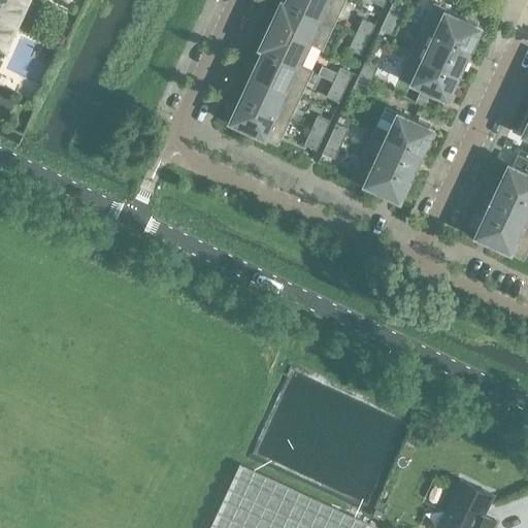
[(0,0),(0,20),(13,27),(25,0),(0,0)]
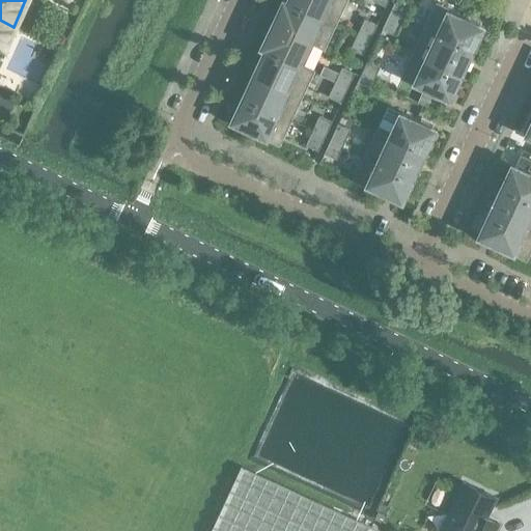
[(324,49),(335,23),(286,0),(281,0),(272,23),(313,43),(312,43),(324,49)]
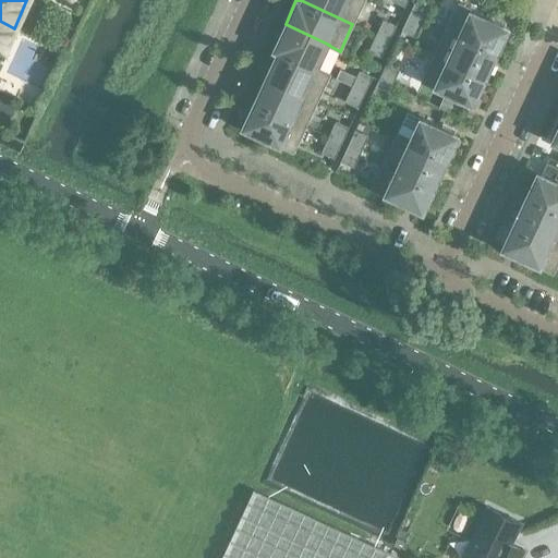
[(363,0),(301,0),(352,24),(363,0)]
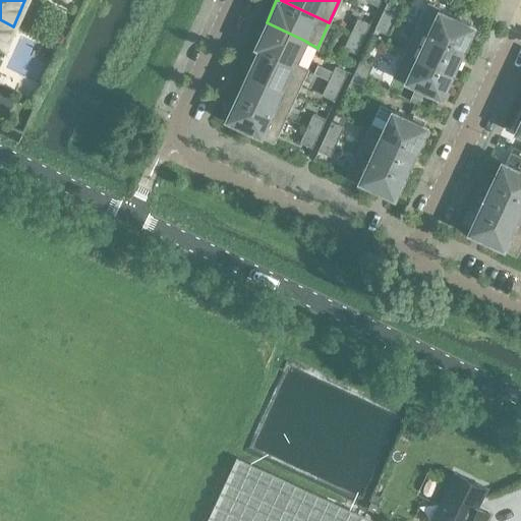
[(402,3),(395,0),(388,0),(382,12),(395,18),(402,3)]
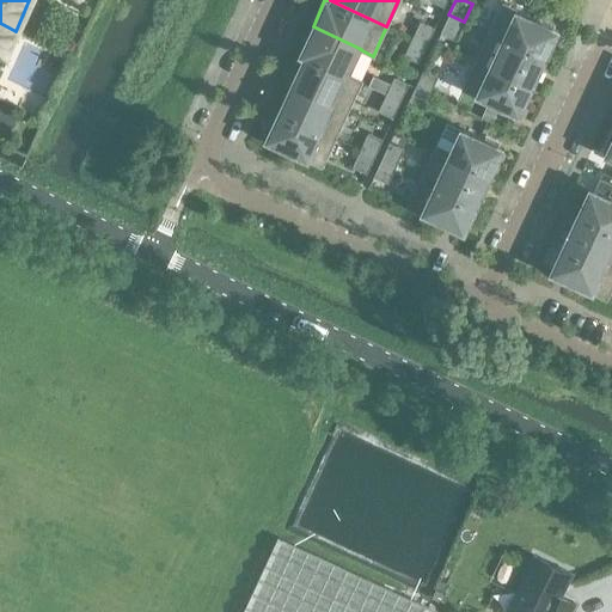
[(542,22),(503,4),(489,32),(546,59),(560,30),(551,26),(551,25),(550,25),(550,26),(543,23),(543,22),(542,22)]
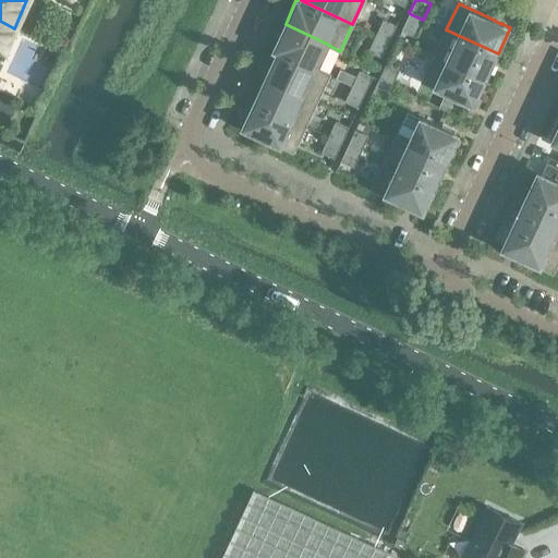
[(414,36),(423,20),(409,13),(401,31),(414,36)]
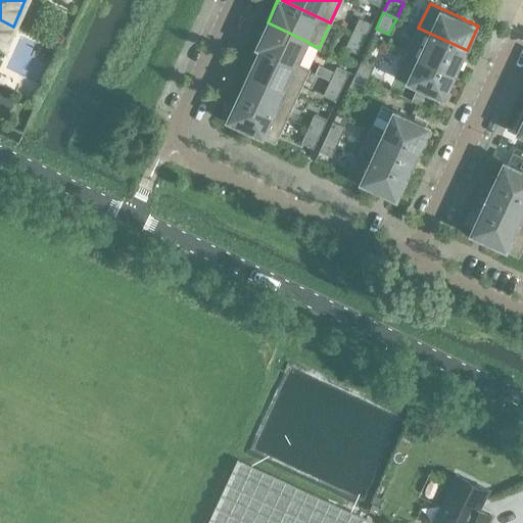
[(365,39),(372,24),(359,18),(352,33),(365,39)]
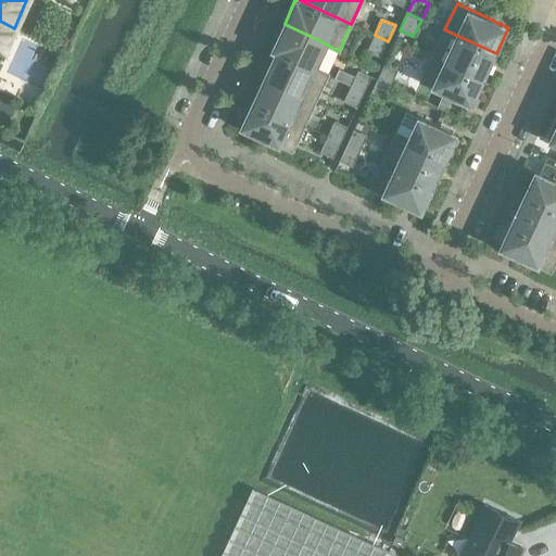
[(316,68),(327,45),(328,45),(285,24),(272,50),(276,52),(276,51),(316,70),(316,68)]
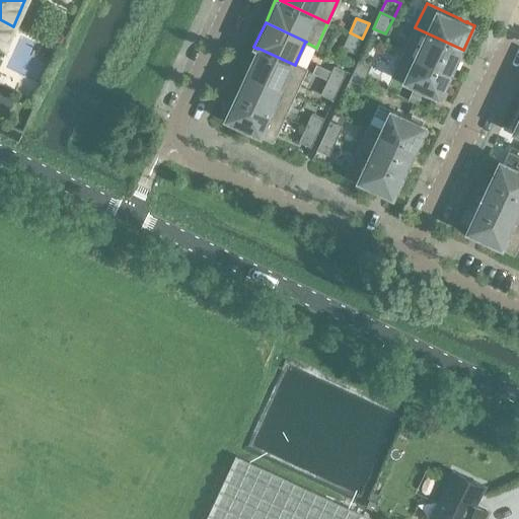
[(463,50),(415,27),(404,51),(452,73),(463,50)]
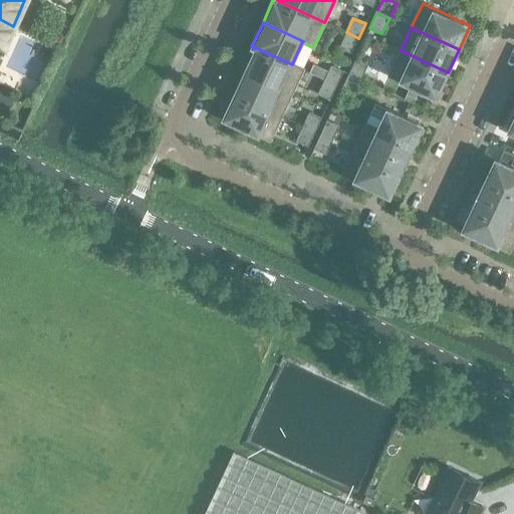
[(351,52),(358,38),(346,32),(339,47),(351,52)]
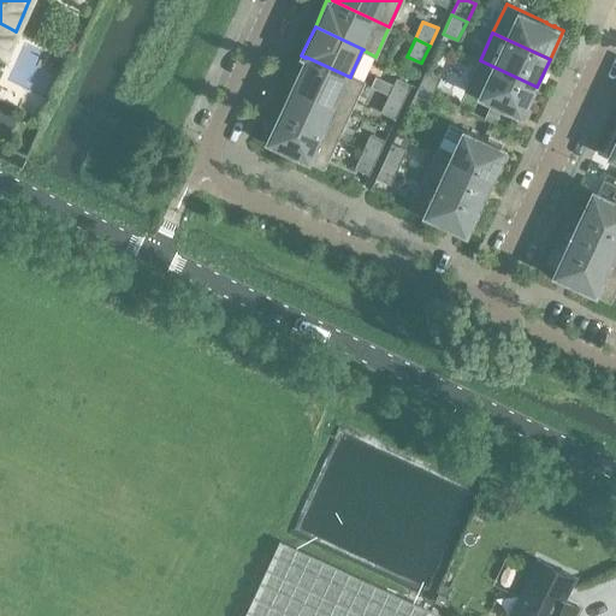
[(350,111),(363,82),(350,76),(350,77),(306,57),(306,58),(294,84),(350,111)]
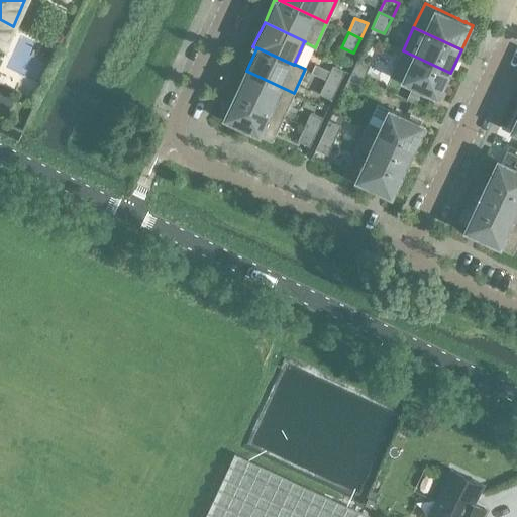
[(450,73),(403,50),(391,75),(424,91),(425,91),(425,90),(431,93),(431,94),(432,94),(439,97),(450,73)]
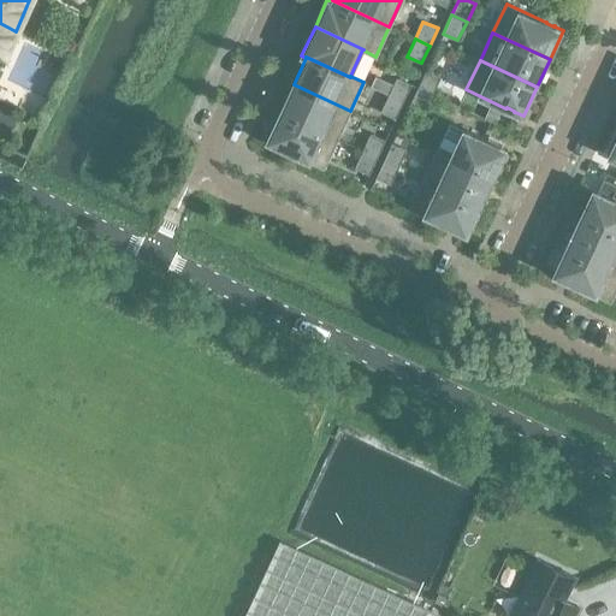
[(433,94),(442,77),(426,70),(419,87),(433,94)]
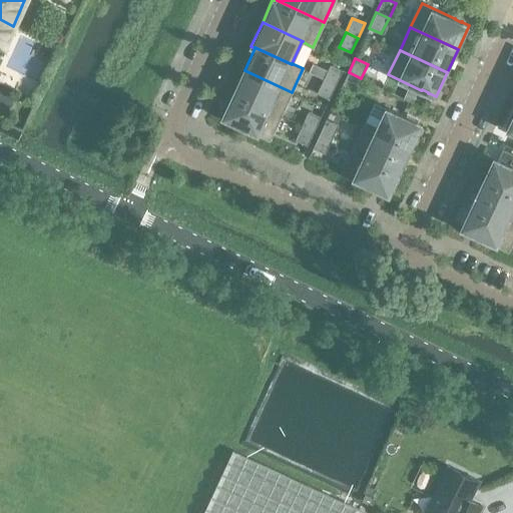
[(336,84),(343,70),(331,64),(324,79),(336,84)]
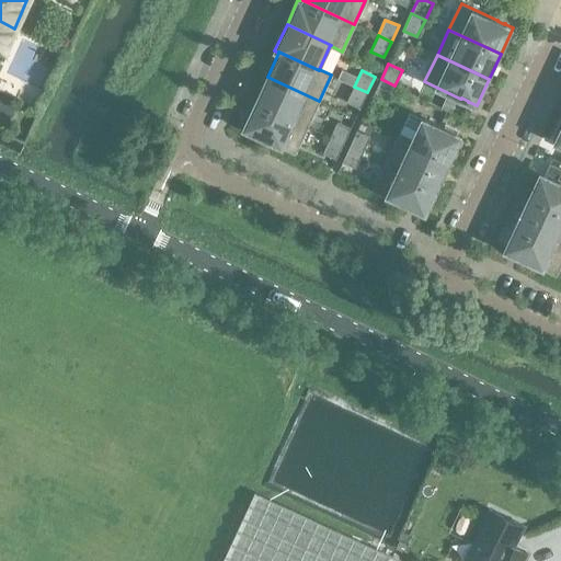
[(319,101),(267,77),(255,102),(307,126),(319,101)]
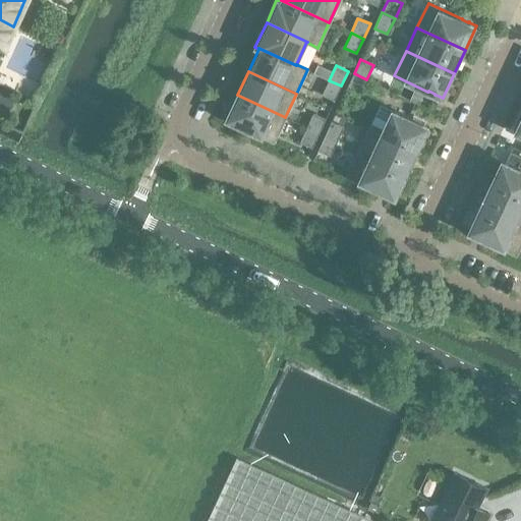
[(359,95),(366,79),(354,73),(347,89),(359,95)]
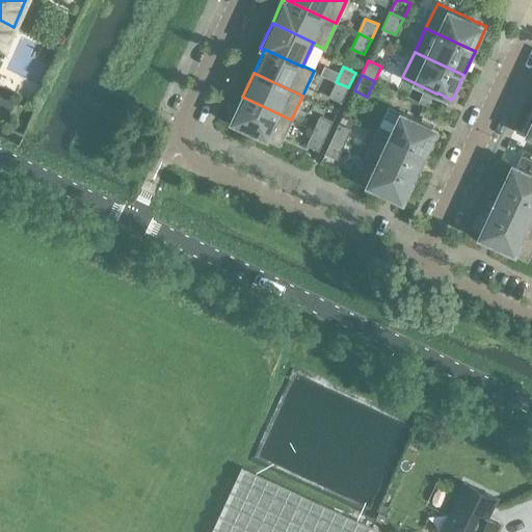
[(342,103),(348,87),(336,82),(329,97),(342,103)]
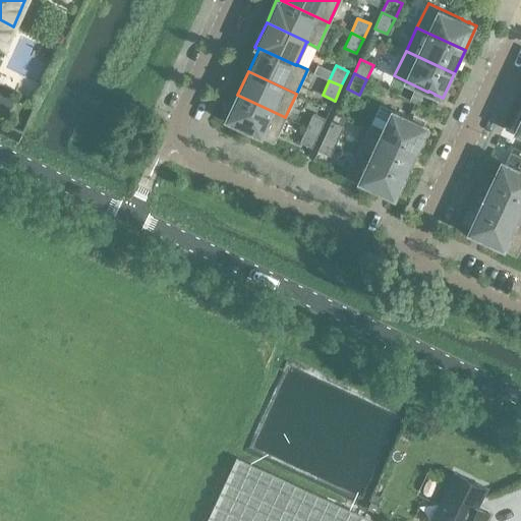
[(285,117),(237,95),(226,119),(274,141),(285,117)]
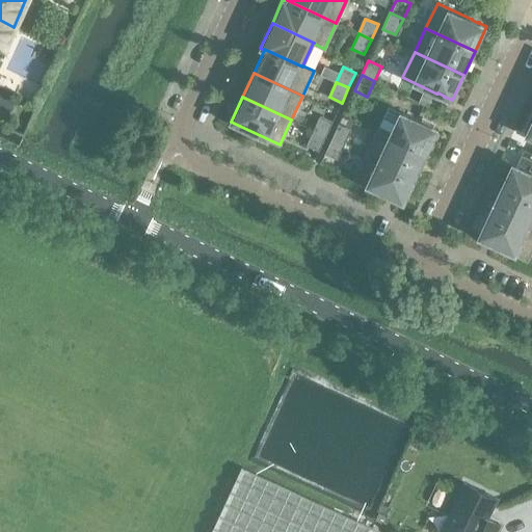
[(400,111),(390,135),(389,136),(427,154),(439,129),(431,125),(430,125),(430,126),(424,123),(424,122),(423,122),(400,111)]
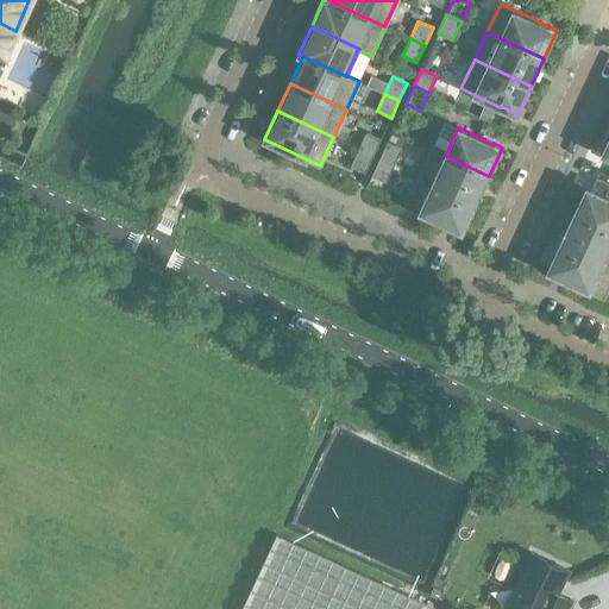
[(374,156),(382,138),(366,132),(359,149),(374,156)]
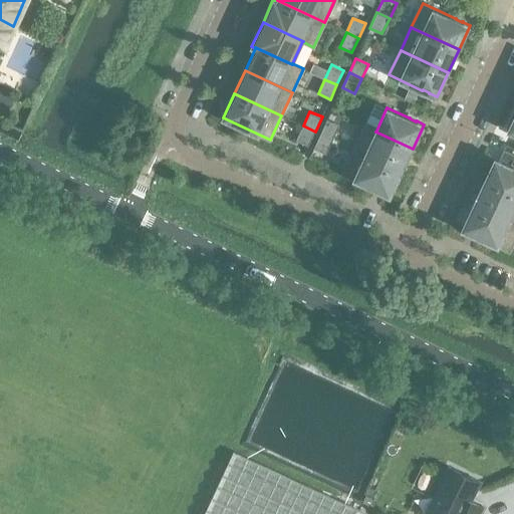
[(332,140),(339,125),(327,119),(320,134),(332,140)]
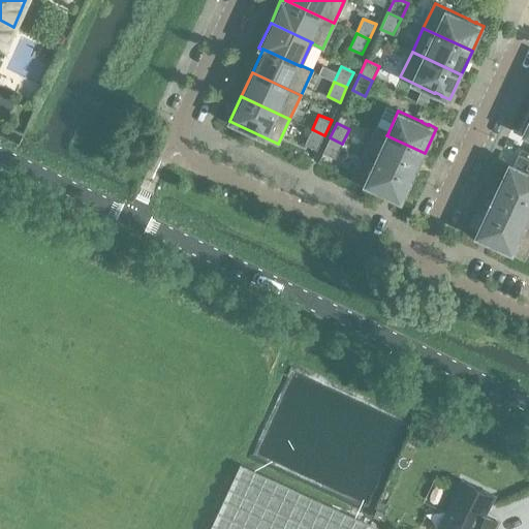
[(317,150),(324,135),(312,129),(305,145),(317,150)]
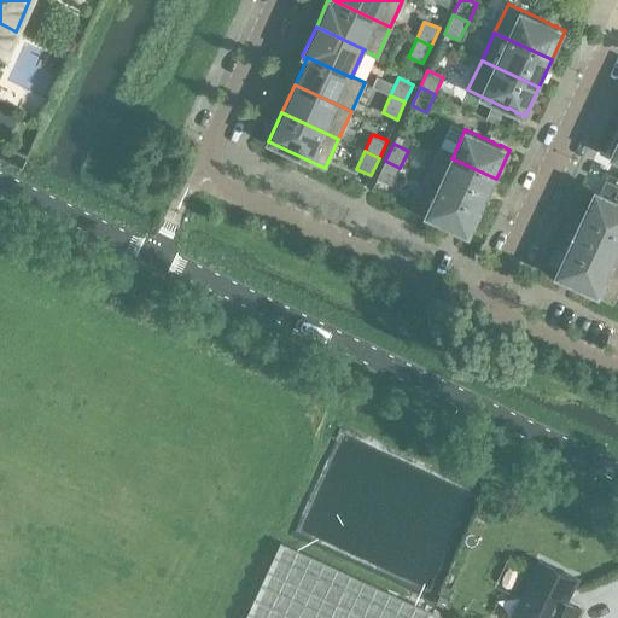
[(483,207),(496,179),(452,158),(453,157),(439,151),(426,180),(483,207)]
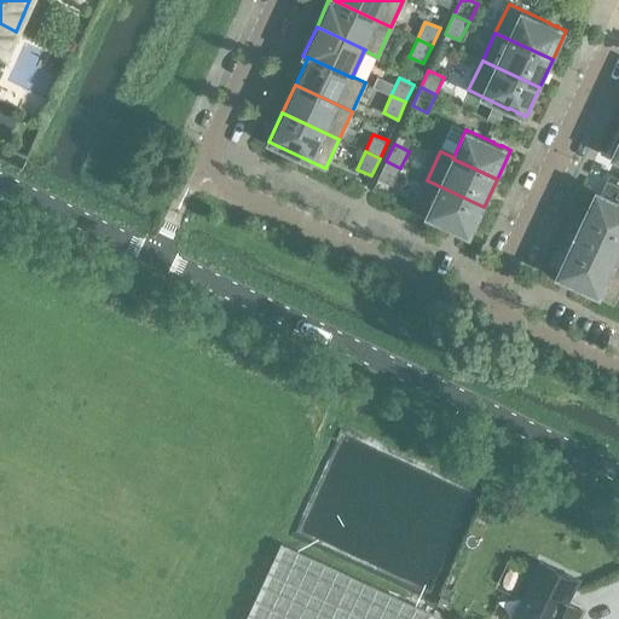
[(400,168),(386,161),(377,179),(393,185),(400,168)]
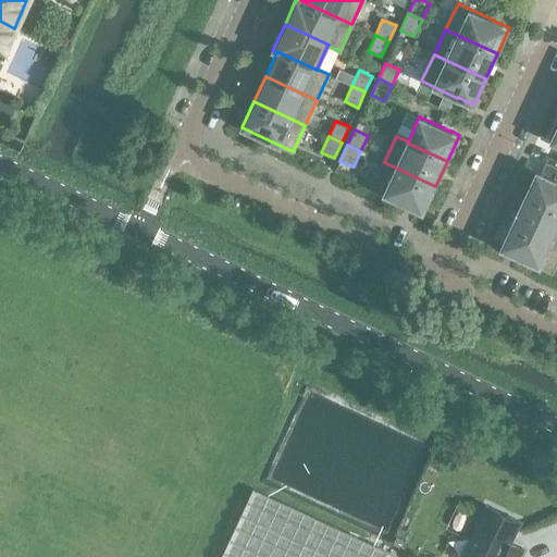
[(435,186),(384,162),(371,188),(407,205),(407,206),(408,206),(408,205),(415,208),(415,209),(416,209),(423,212),(435,186)]
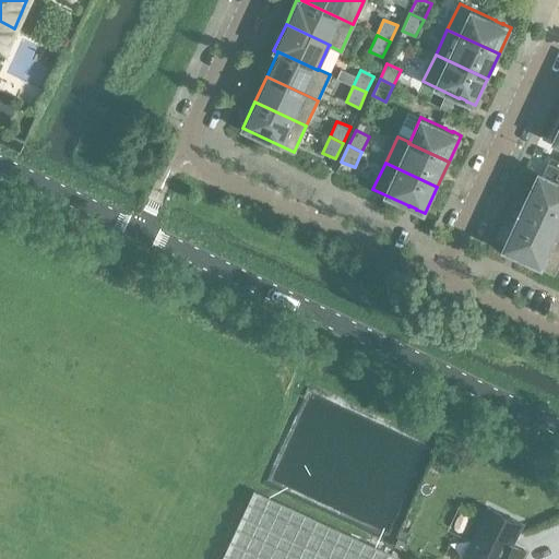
[(538,171),(526,198),(558,212),(558,168),(554,166),(554,167),(549,176),(538,171)]
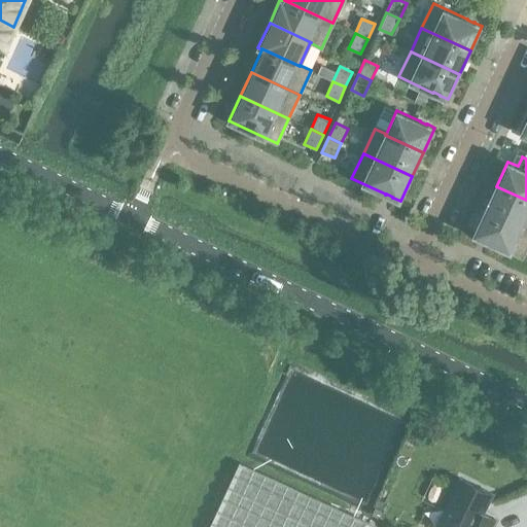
[(526,230),(526,200),(496,186),(485,210),(526,230)]
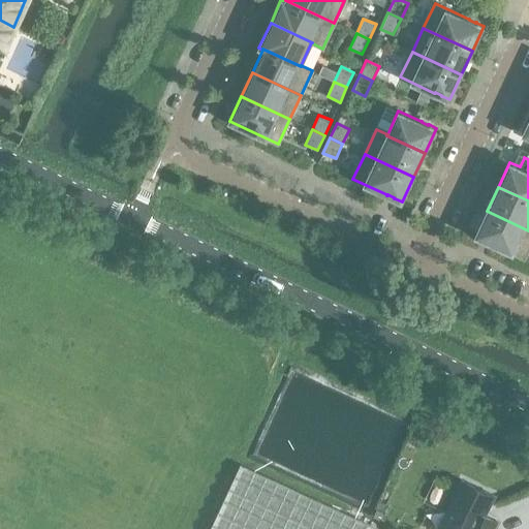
[(524,258),(528,247),(528,230),(487,211),(475,236),(483,239),(481,240),(483,240),(484,239),(490,242),(489,243),(490,243),(524,258)]
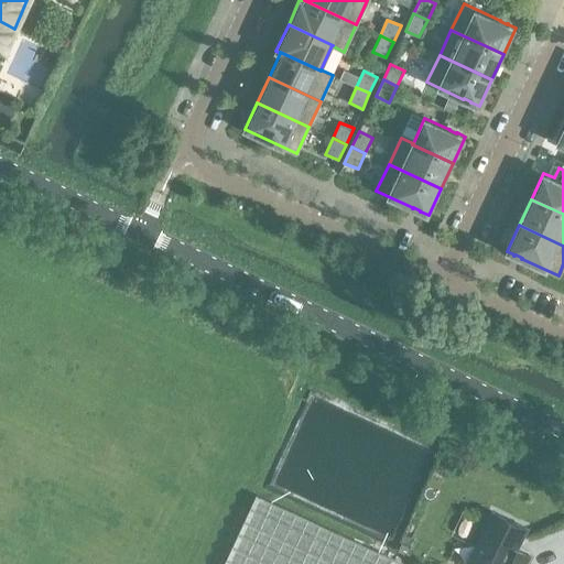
[(404,563),(257,495),(224,563),(404,563)]
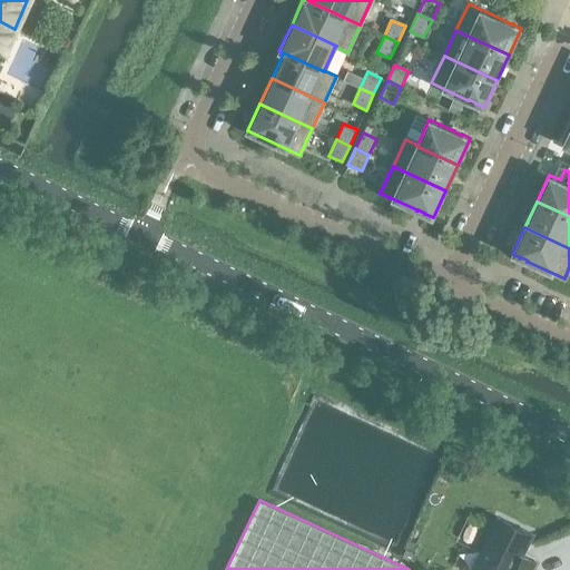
[(521,562),(522,560),(521,556),(532,534),(498,518),(490,536),(478,530),(471,544),(482,550),(472,569),(531,569),(536,561),(534,561),(531,568),(521,562)]
